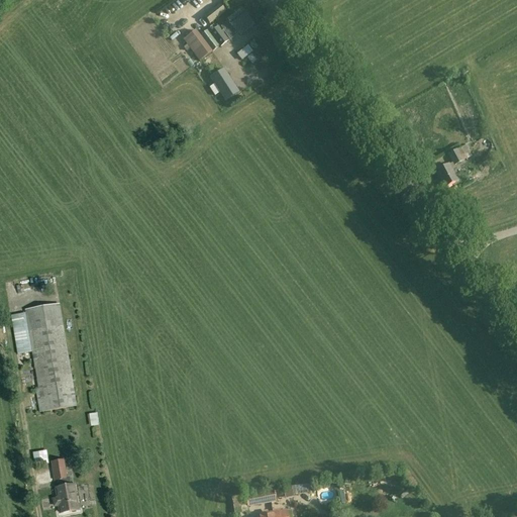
[(204,17),(210,24),(225,12),(220,5),(204,17)]
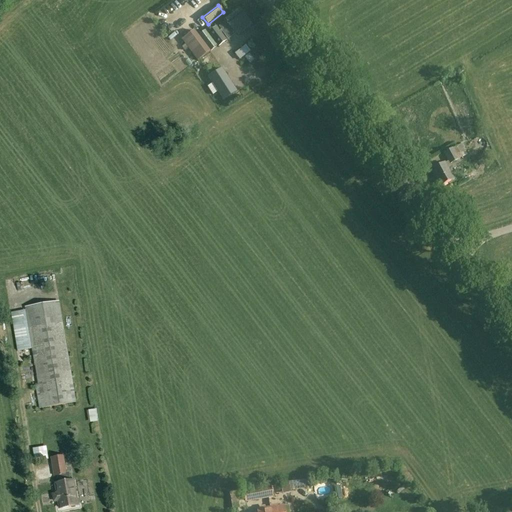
[(249,21),(240,9),(230,17),(229,16),(225,19),(234,32),(241,28),(243,31),(251,26),(248,22),(249,21)]
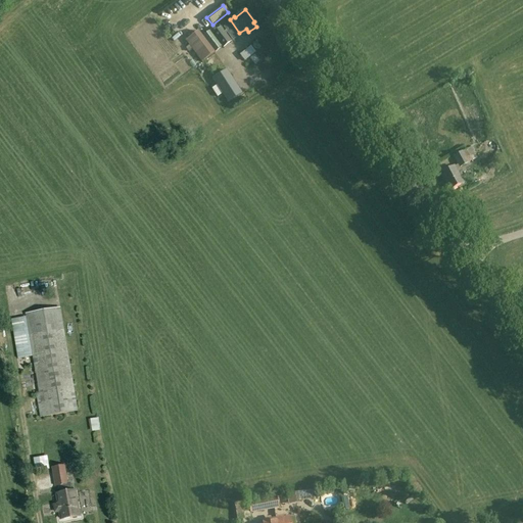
[(186,41),(202,62),(215,52),(198,32),(186,41)]
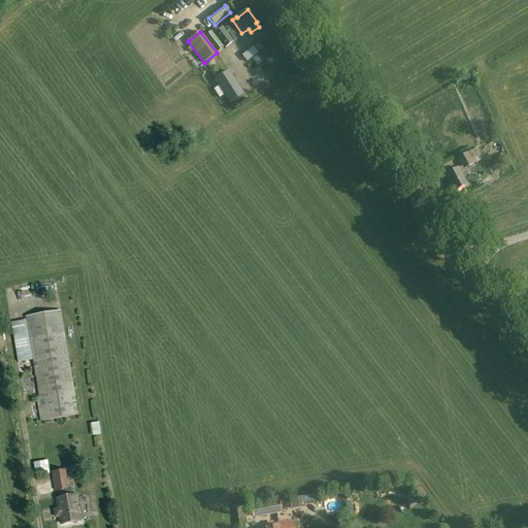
[(246,62),(258,53),(253,46),(241,56),(246,62)]
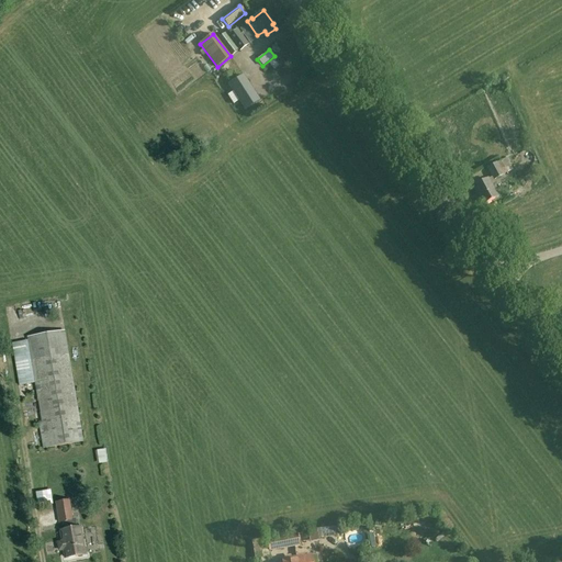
[(260,100),(244,76),(228,86),(245,110),(260,100)]
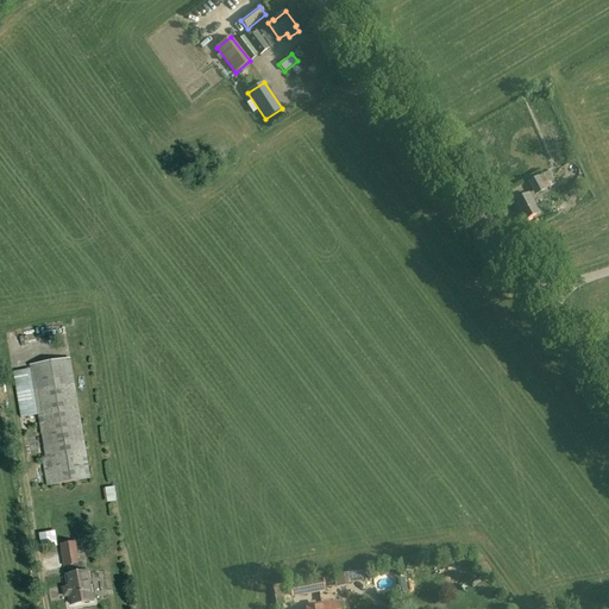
[(550,171),(528,182),(535,195),(550,188),(550,189),(557,186),(550,171)]
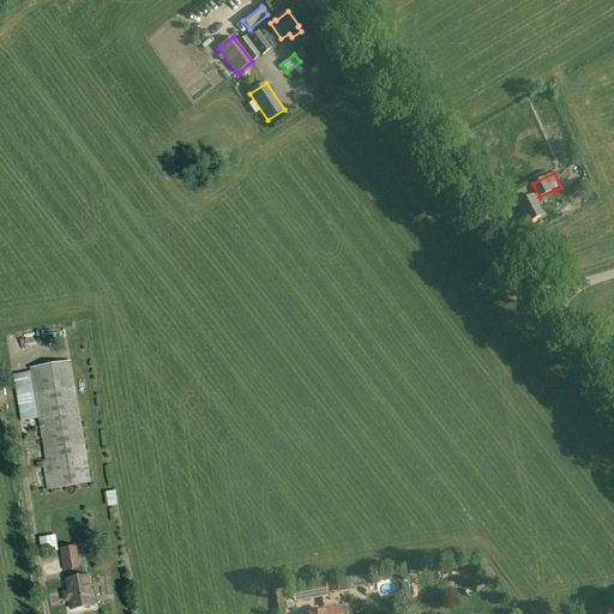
[(534,196),(518,205),(529,223),(543,215),(534,196)]
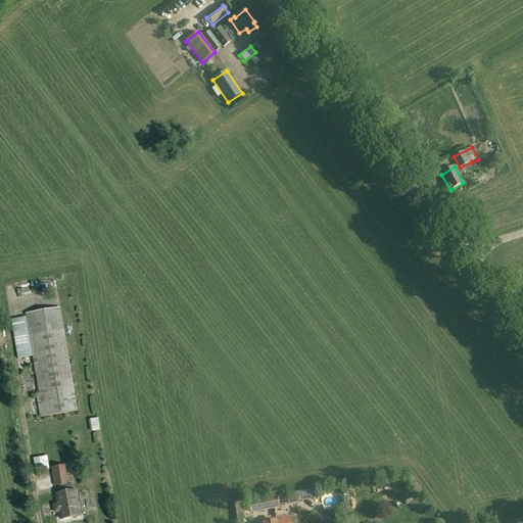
[(13,287),(3,287),(4,300),(13,300),(13,287)]
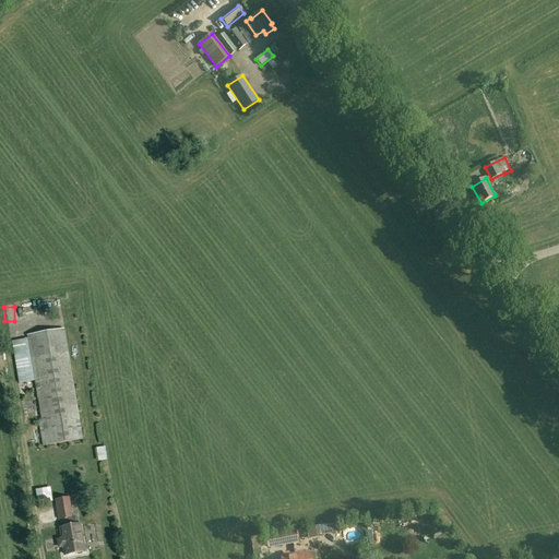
[(26,349),(28,348),(42,419),(38,419),(43,447),(83,439),(64,330),(26,336),(28,344),(25,344),(26,349)]
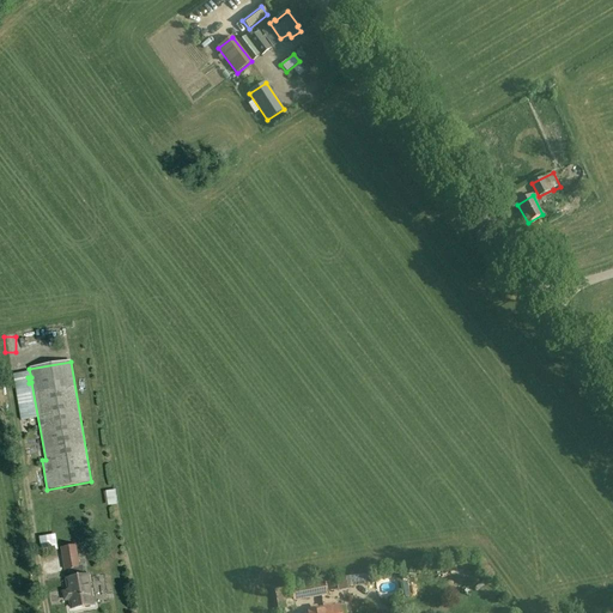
[(31,491),(40,490),(37,473),(29,474),(31,491)]
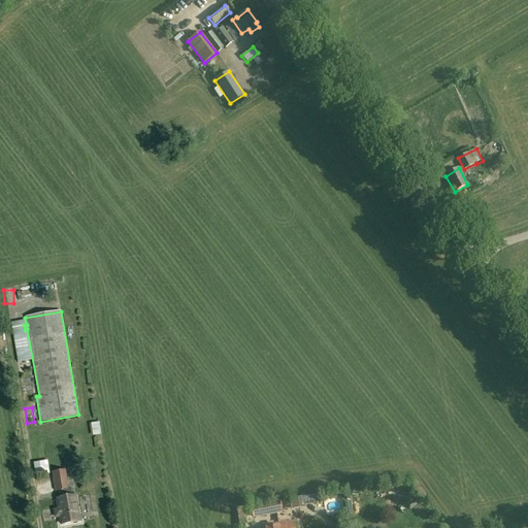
[(92,435),(99,433),(95,421),(89,422),(92,435)]
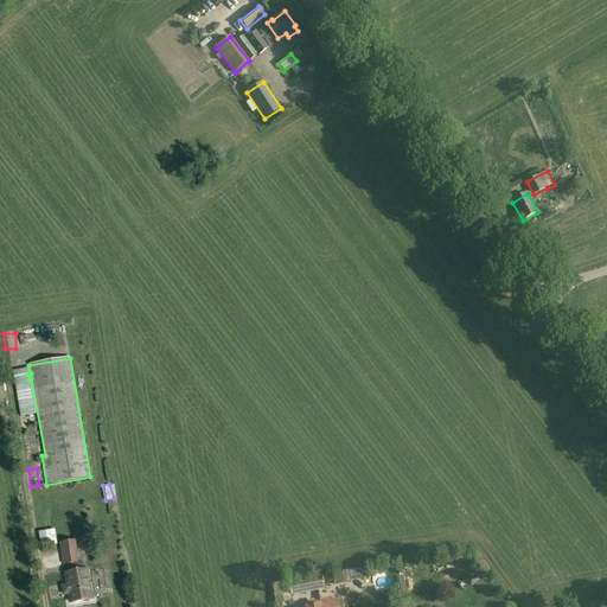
[(78,558),(74,537),(58,540),(62,562),(78,558)]
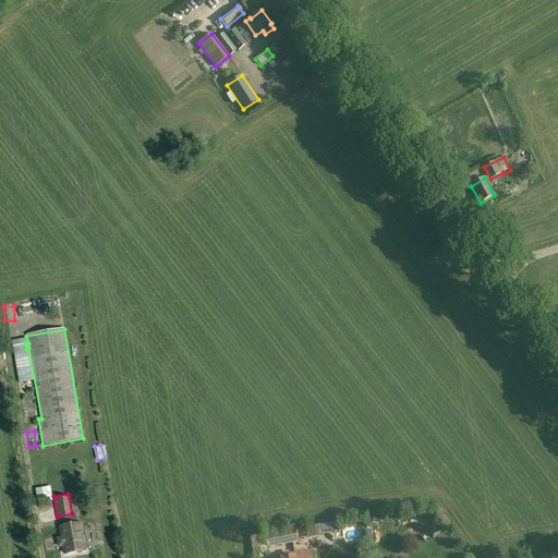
[(80,524),(60,528),(64,554),(84,550),(80,524)]
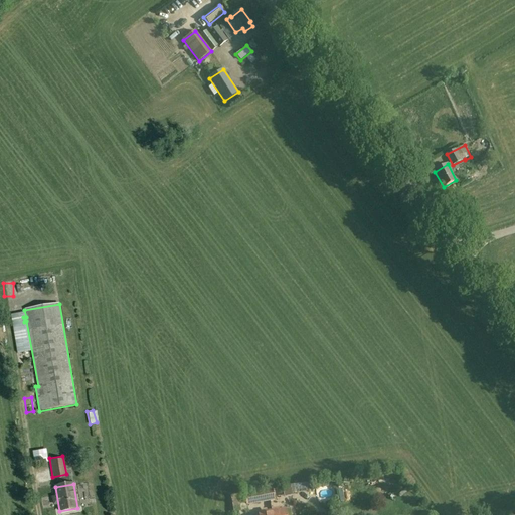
[(275,500),(273,487),(263,489),(263,492),(245,495),(247,505),(275,500)]
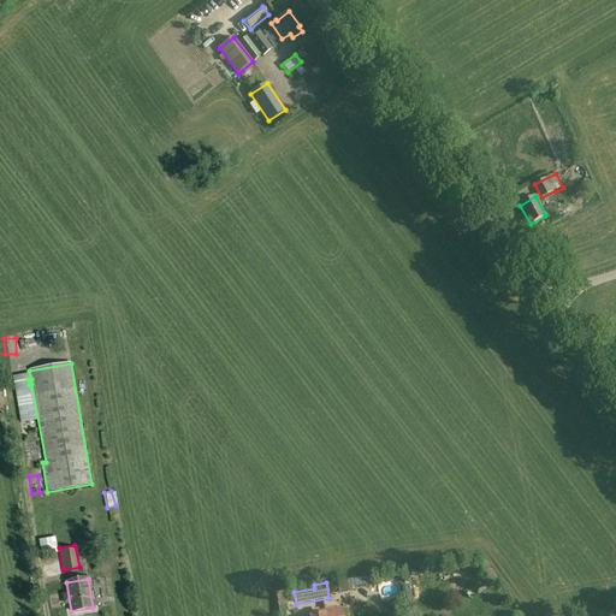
[(296,604),(294,592),(277,596),(280,614),(297,610),(296,604)]
